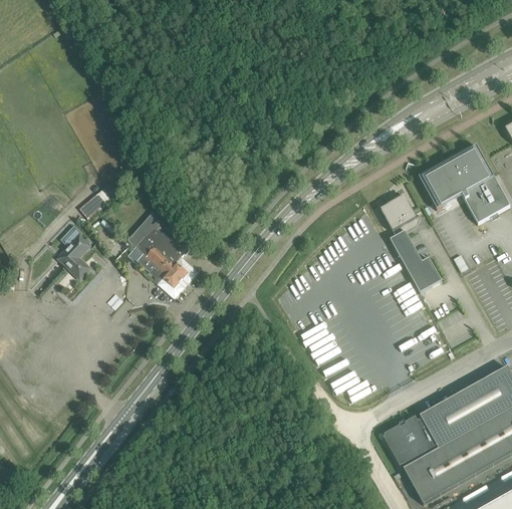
[(511,120),(503,125),(511,141),(511,120)]
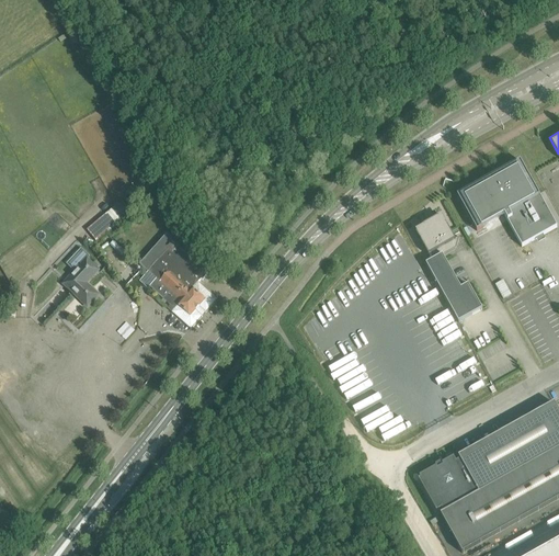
[(455,191),(470,218),(475,226),(503,211),(520,242),(556,223),(518,156),(455,191)]
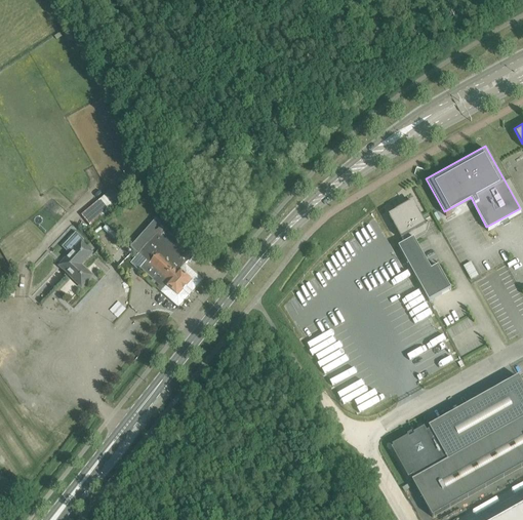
[(82,216),(117,194),(111,185),(76,207),(82,216)]
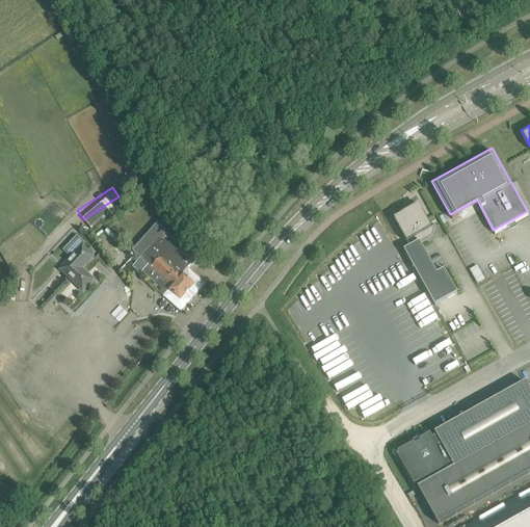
[(417,200),(391,213),(407,242),(402,245),(433,300),(455,288),(442,265),(435,269),(419,239),(431,232),(427,225),(430,222),(417,200)]
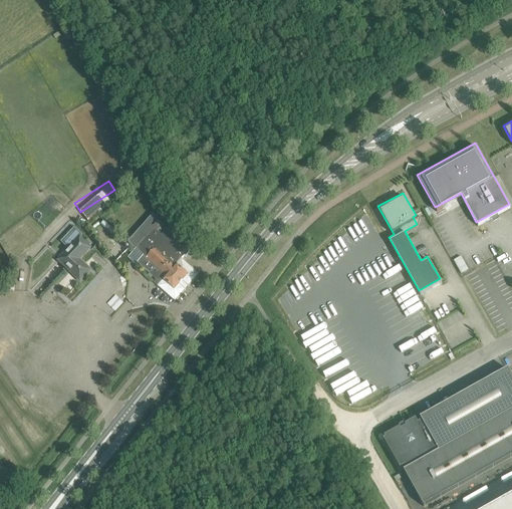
[(136,246),(130,253),(158,278),(155,280),(173,297),(198,270),(180,254),(183,251),(184,252),(190,245),(184,240),(182,242),(161,222),(162,221),(158,217),(147,229),(136,219),(126,229),(138,239),(134,244),(136,246)]
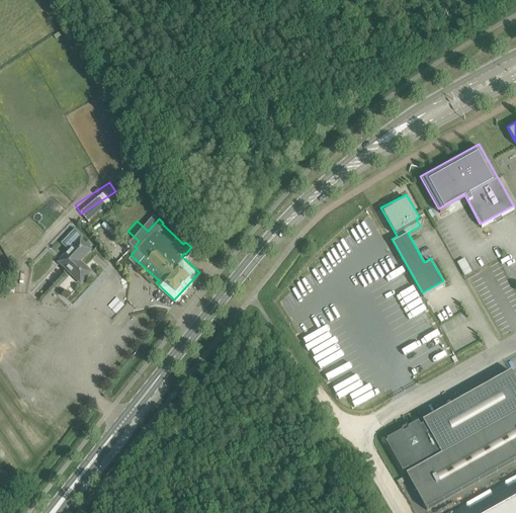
[(89,245),(78,235),(57,258),(79,278),(89,268),(77,257),(89,245)]
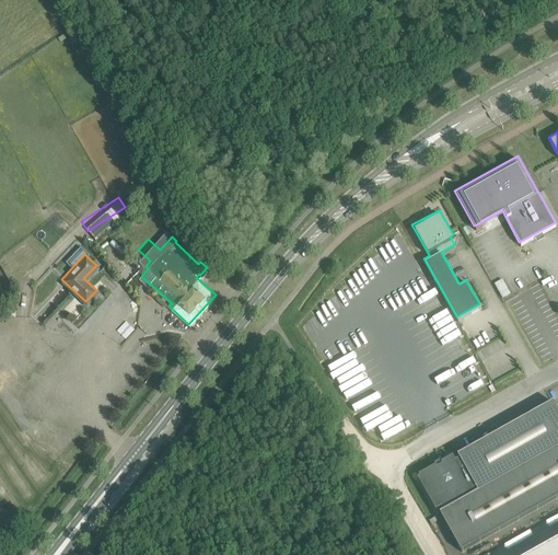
[(497,292),(504,290),(499,275),(491,277),(497,292)]
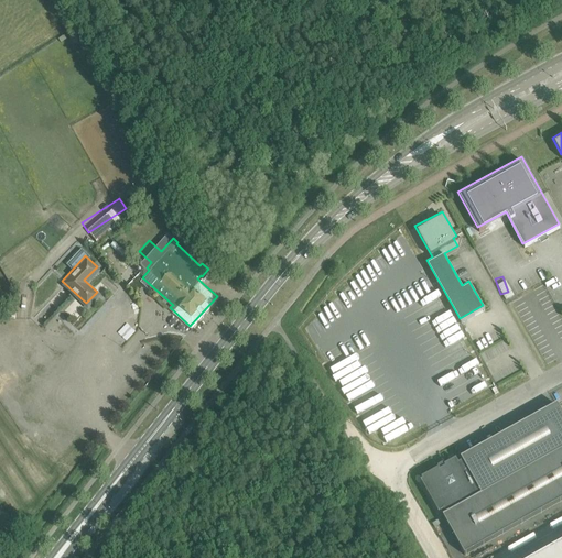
[(149,299),(144,310),(160,318),(165,307),(149,299)]
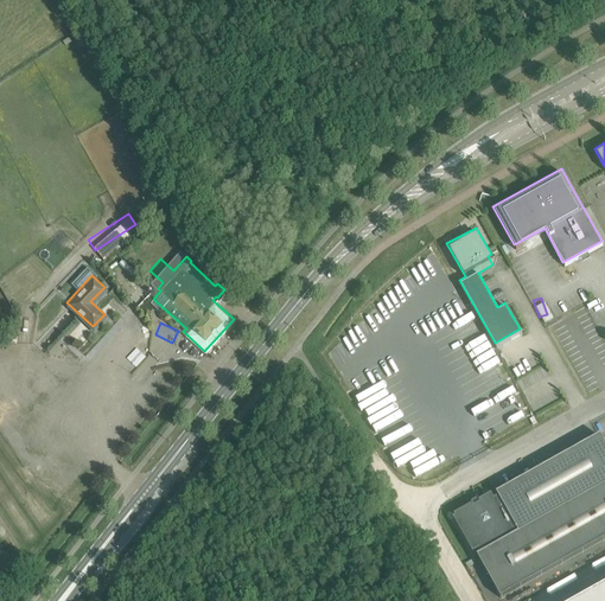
[(179,349),(188,344),(183,334),(174,339),(179,349)]
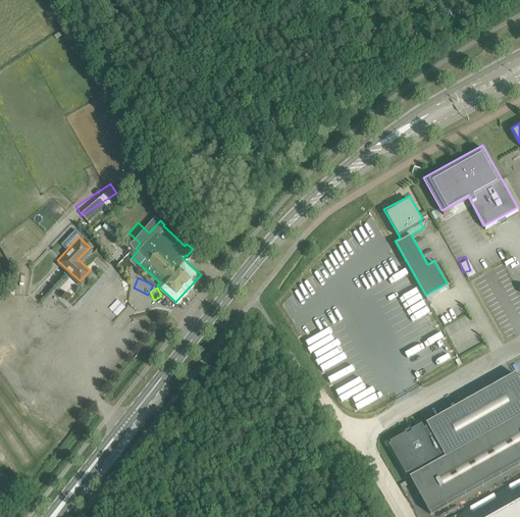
[(411,429),(406,431),(405,429),(388,438),(390,441),(387,442),(405,471),(409,469),(411,472),(408,474),(428,510),(519,458),(519,380),(514,370),(425,420),(426,423),(422,425),(420,421),(410,426),(411,429)]
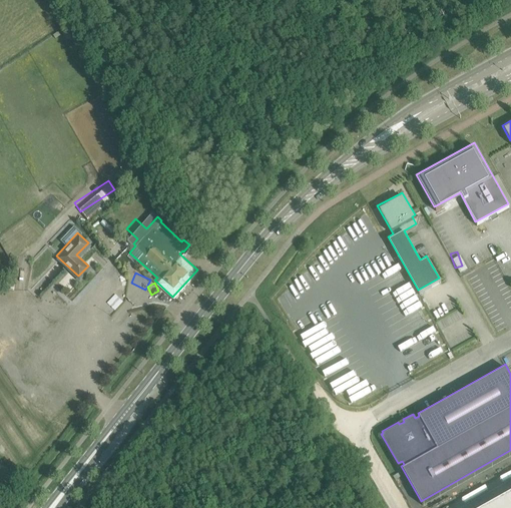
[(510,507),(510,490),(479,507),(510,507)]
